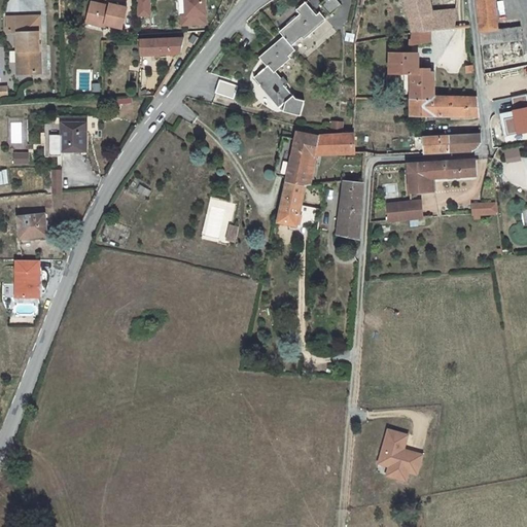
[(150,0),(138,0),(139,14),(150,14),(150,0)]
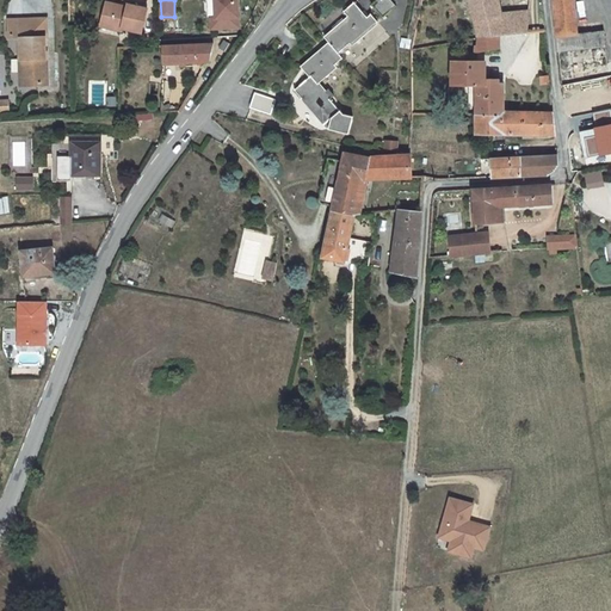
[(240,26),(238,0),(216,0),(217,17),(221,17),(222,28),(240,26)]
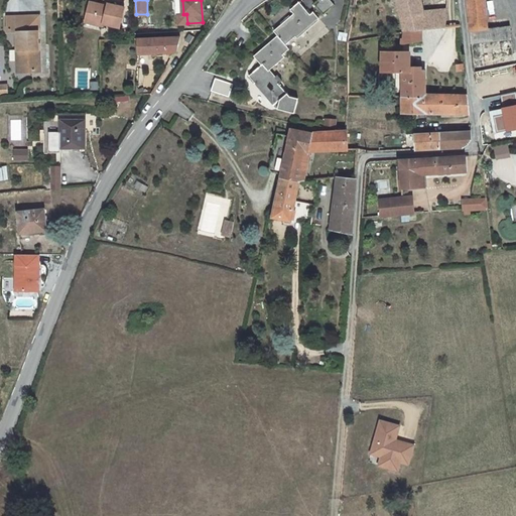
[(335,5),(330,0),(317,0),(313,4),(324,15),(335,5)]
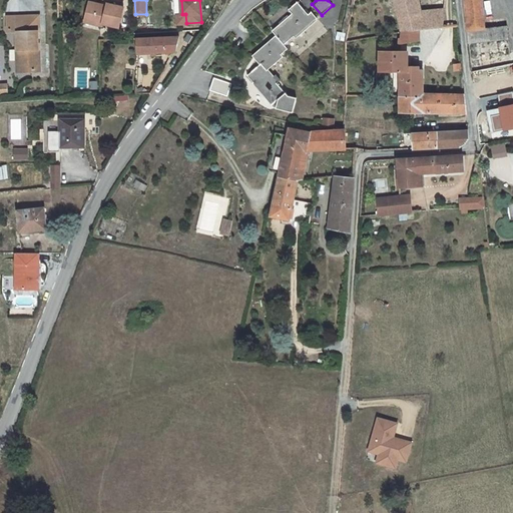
[(347,30),(352,0),(348,0),(347,7),(345,19),(344,19),(342,29),(347,30)]
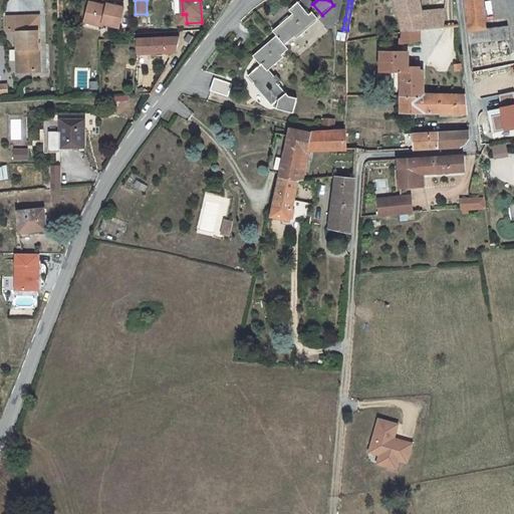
[(395,0),(400,17),(402,31),(420,30),(425,29),(421,6),(419,0),(395,0)]
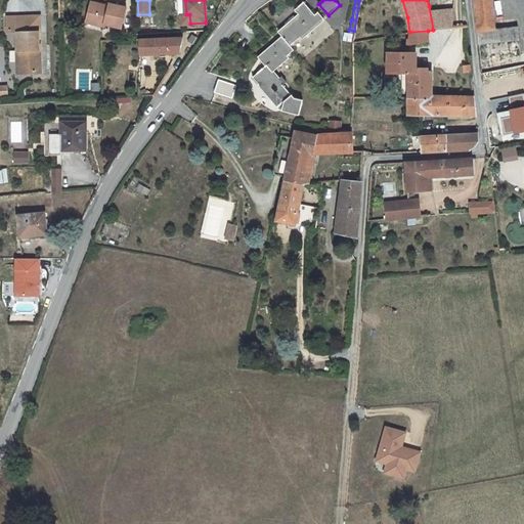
[(495,29),(492,0),(474,0),(478,32),(495,30),(495,29)]
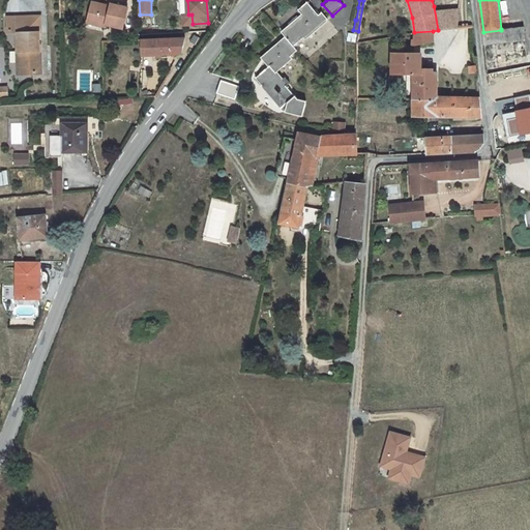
[(110,3),(110,5),(92,1),(88,20),(106,24),(122,28),(127,7),(110,3)]
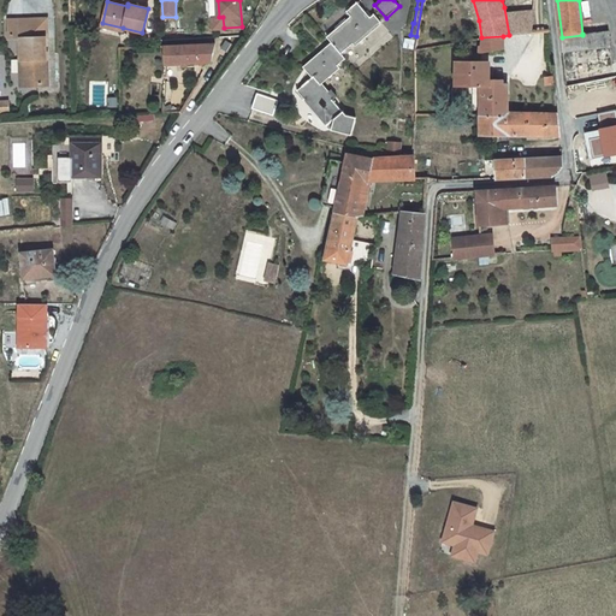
[(533,18),(535,4),(535,3),(523,1),(522,5),(520,19),(533,18)]
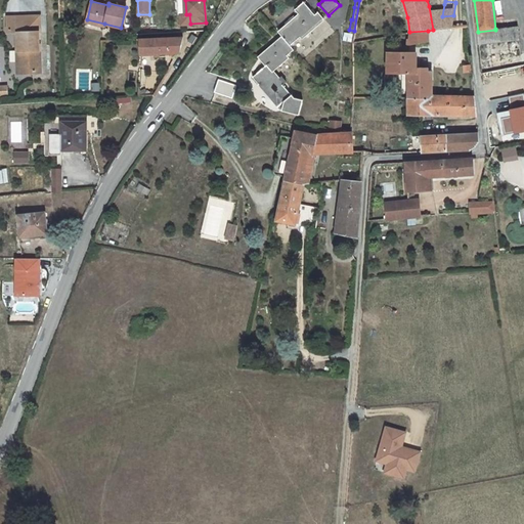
[(315,15),(304,2),(295,9),(300,15),(287,27),(289,29),(280,35),(282,36),(285,39),(290,45),(300,37),(299,35),(304,31),(306,33),(322,19),(323,18),(318,12),(315,15)]
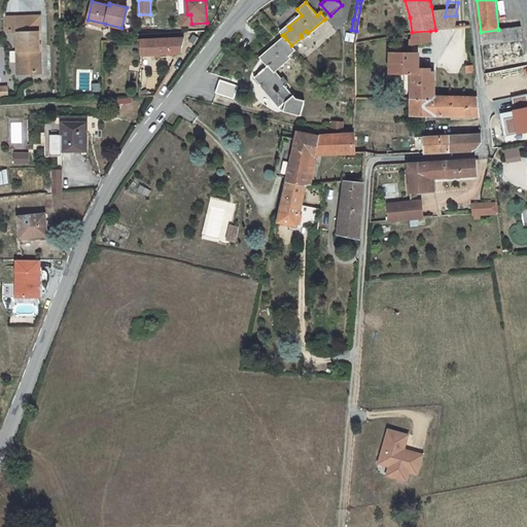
[(445,16),(447,4),(431,6),(435,30),(455,29),(455,27),(456,15),(445,16)]
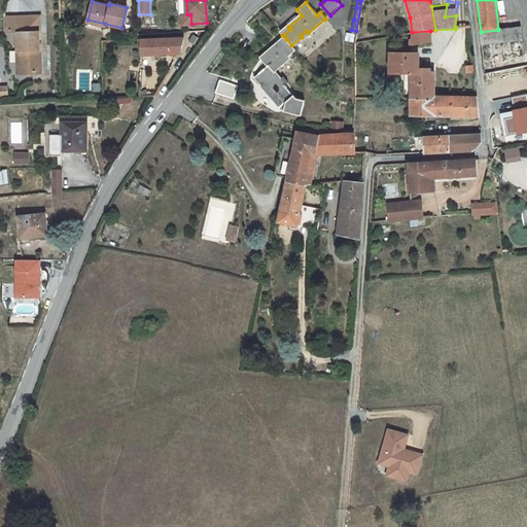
[(18,33),(19,50),(20,50),(21,73),(40,73),(39,32),(25,32),(24,16),(7,16),(7,33),(18,33)]
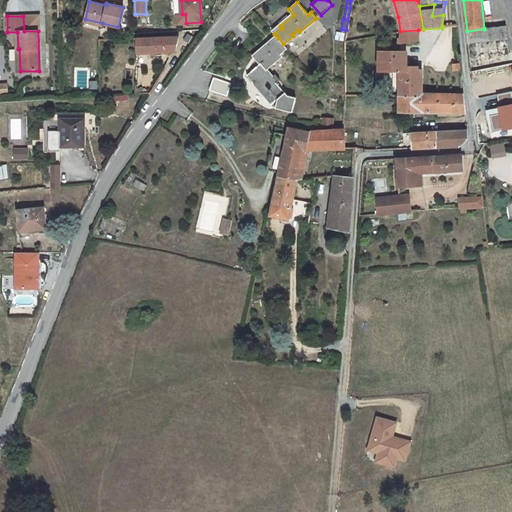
[(280,26),(279,25),(272,31),(274,34),(282,28),(280,26)]
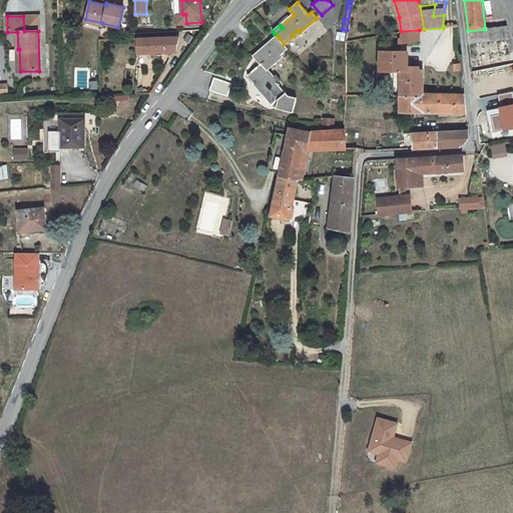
[(468,31),(469,43),(509,39),(507,26),(485,28),(485,29),(468,31)]
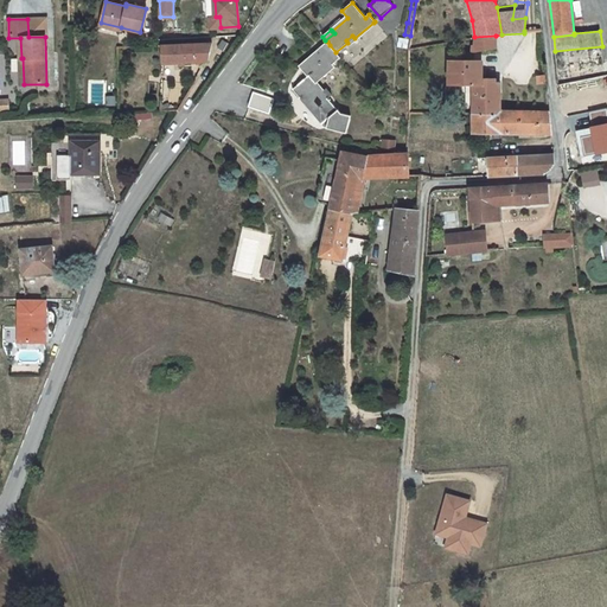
[(473,52),(496,49),(496,36),(474,37),(473,52)]
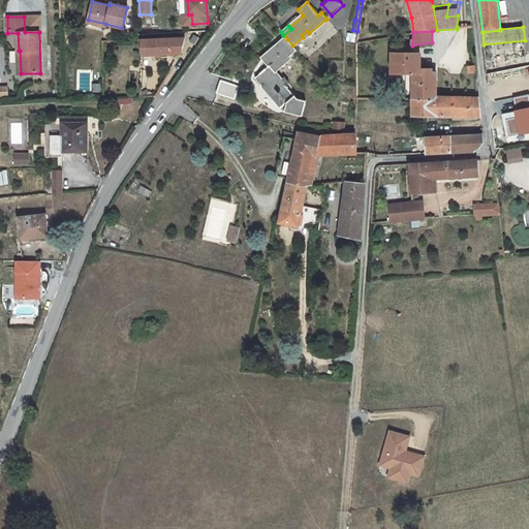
[(356,34),(347,33),(346,40),(355,42),(356,34)]
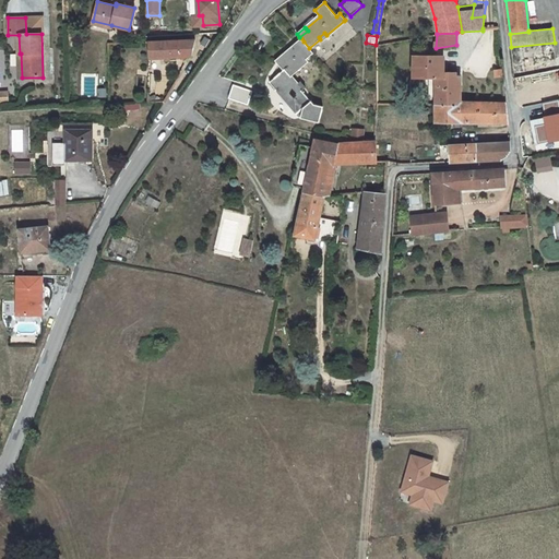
[(304,42),(301,38),(294,45),(295,46),(296,48),(304,42)]
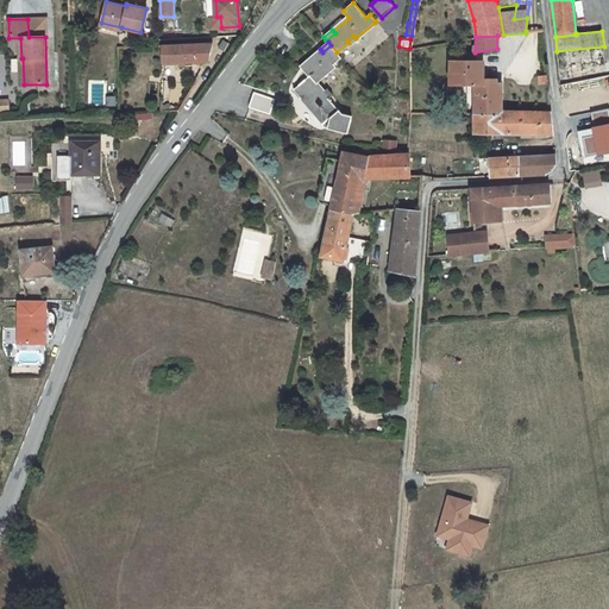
[(184,63),(209,62),(213,44),(163,45),(163,63),(180,63),(184,63)]
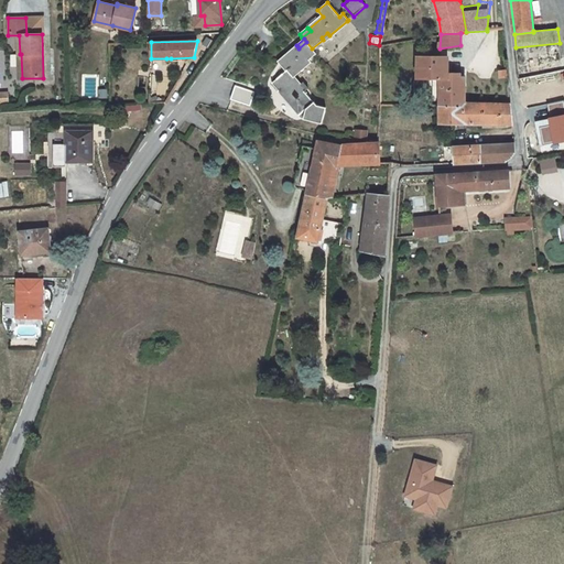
[(297,46),(283,60),(284,62),(290,67),(288,69),(293,76),(305,65),(303,63),(307,58),(308,60),(316,54),(312,49),(306,42),(299,49),(297,46)]
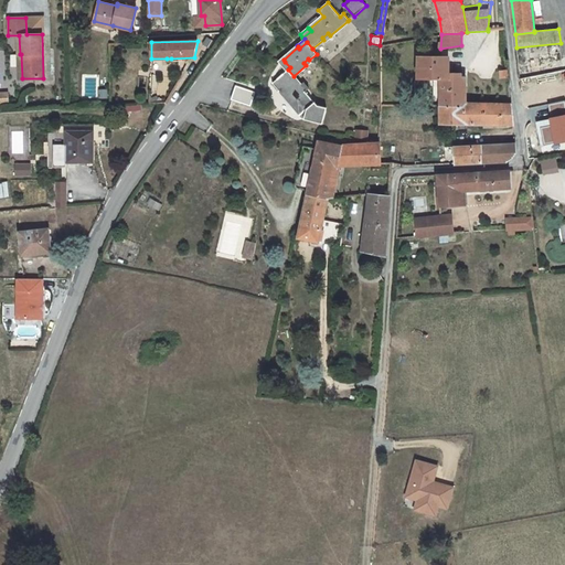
[(272,82),(280,75),(274,67),(266,74),(272,82)]
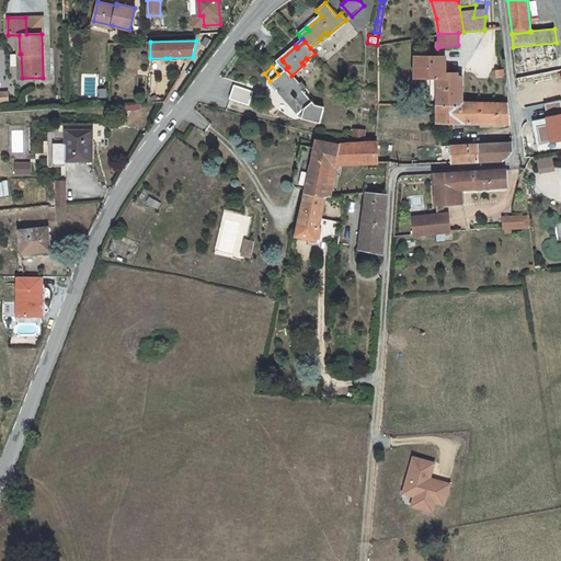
[(284,70),(271,82),(277,91),(277,90),(292,105),(289,107),(297,115),(299,117),(320,123),(324,106),(315,104),(302,91),(307,87),(301,81),(298,84),(292,76),(286,69),(284,70)]
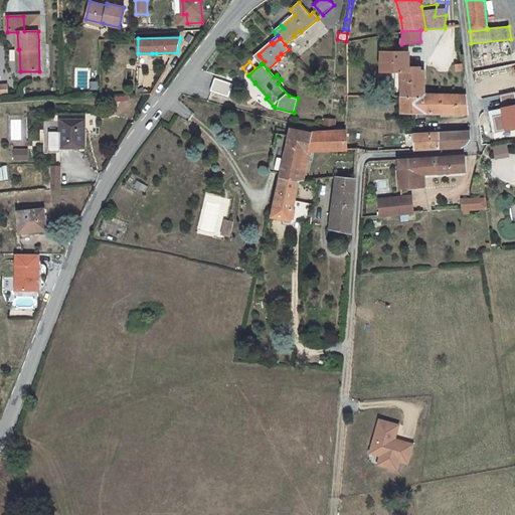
[(424,80),(420,80),(420,70),(420,67),(401,66),(401,72),(401,91),(401,97),(424,98),(424,80)]
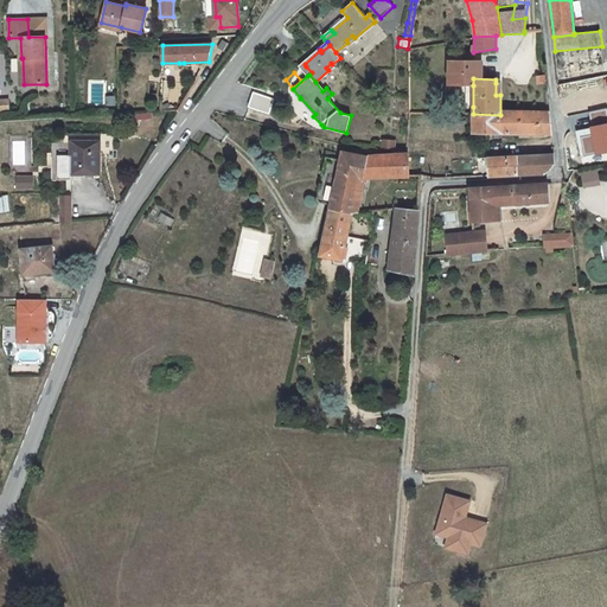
[(272,96),(254,90),(248,107),(267,113),(272,96)]
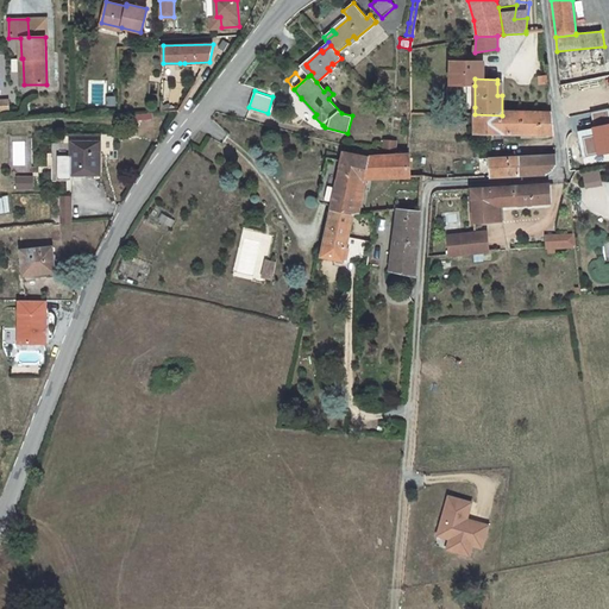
[(551,113),(502,112),(502,115),(475,114),(475,132),(553,135),(551,113)]
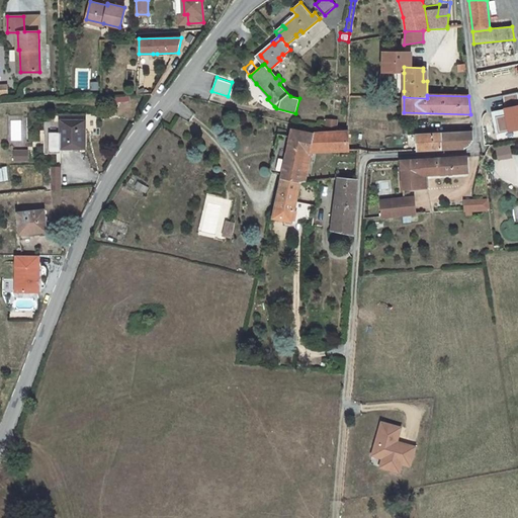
[(326,127),(338,127),(338,119),(326,118),(326,127)]
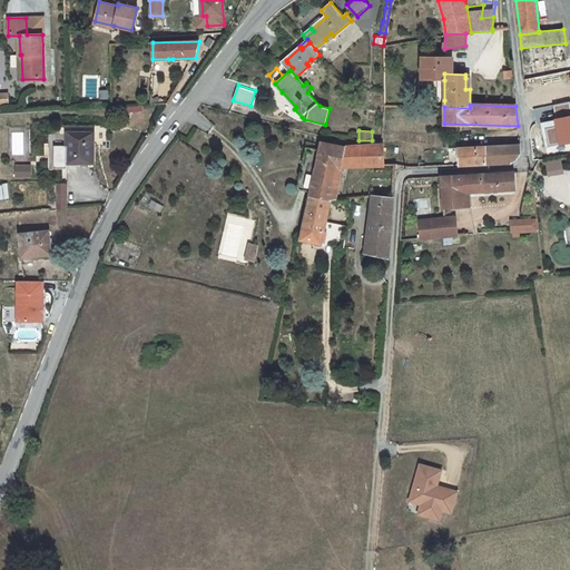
[(67,164),(94,164),(95,131),(66,131),(66,135),(66,146),(56,146),(55,163),(66,163),(66,164),(67,164)]
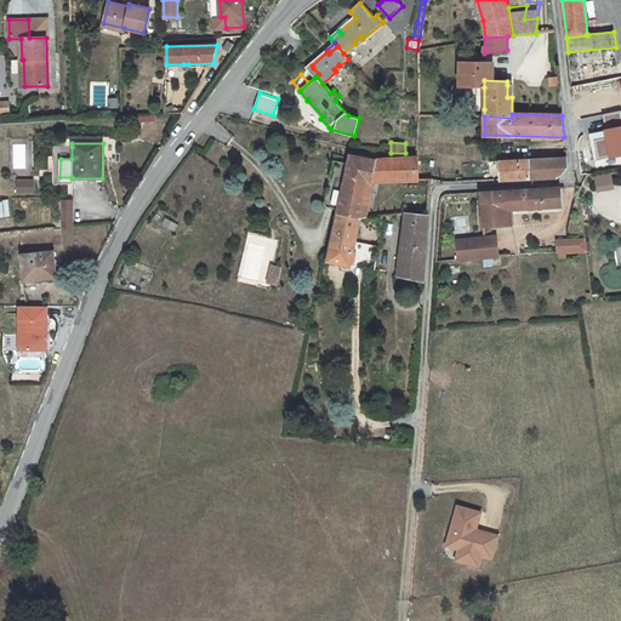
[(61,147),(61,159),(72,159),(72,147),(61,147)]
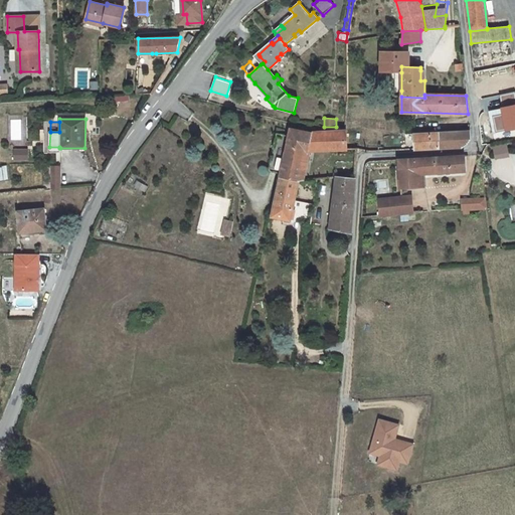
[(290,136),(281,174),(281,177),(299,181),(300,177),(305,151),(310,151),(346,150),(346,131),(309,132),(308,133),(291,129),(290,136)]
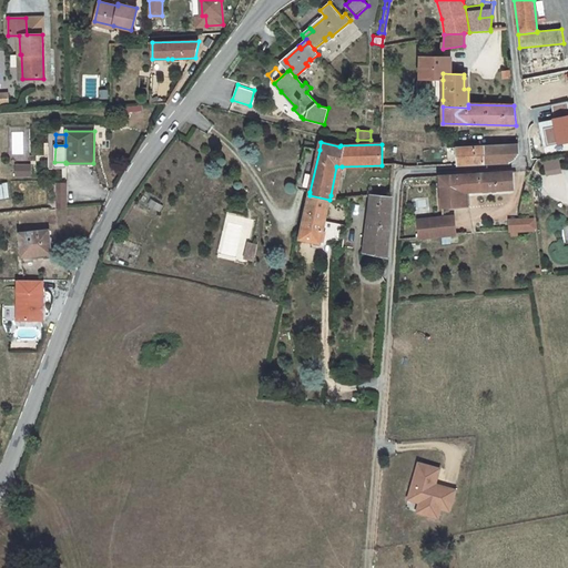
[(518,144),(485,146),(485,163),(507,162),(509,162),(511,161),(515,159),(519,153),(518,144)]
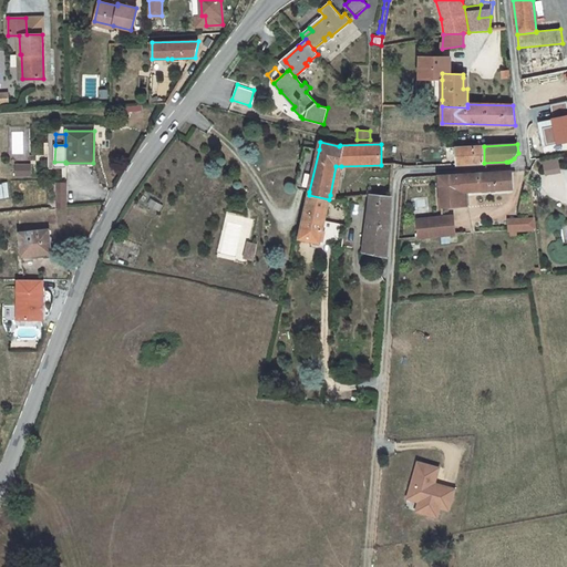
[(484,146),(456,147),(457,164),(484,163),(484,146)]
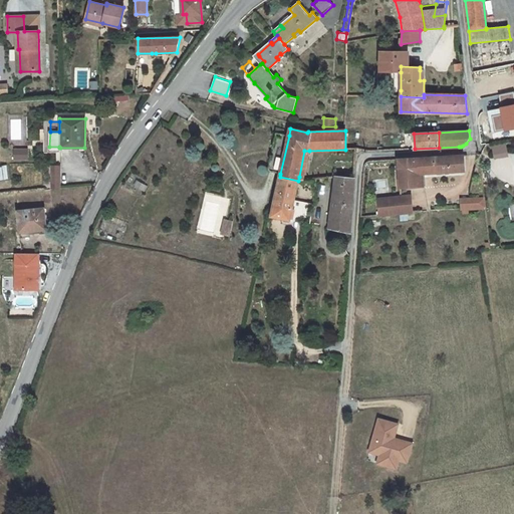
[(280,174),(289,136),(275,134),(267,171),(280,174)]
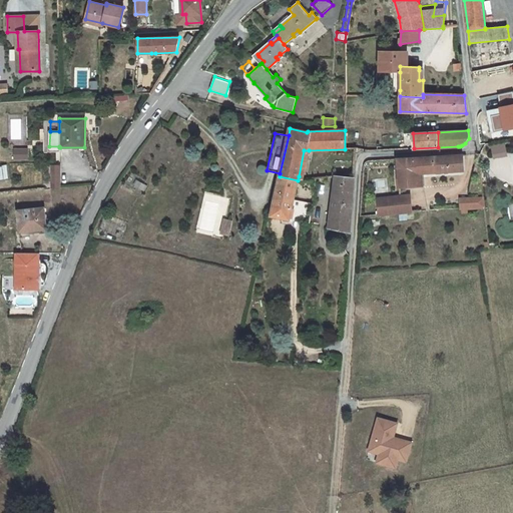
[(494,158),(507,155),(505,143),(492,146),(494,158)]
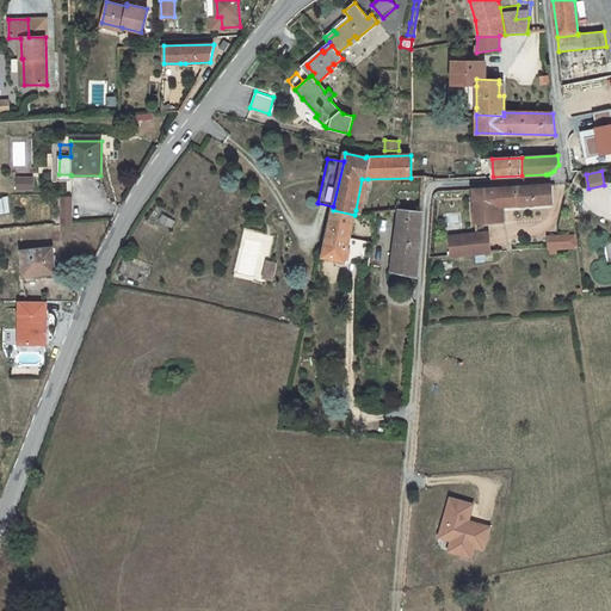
[(32,190),(32,178),(17,178),(17,190),(32,190)]
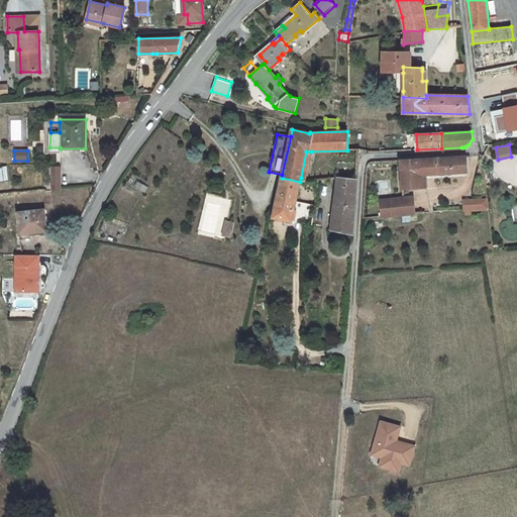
[(306,151),(301,178),(305,179),(311,151),(306,151)]
